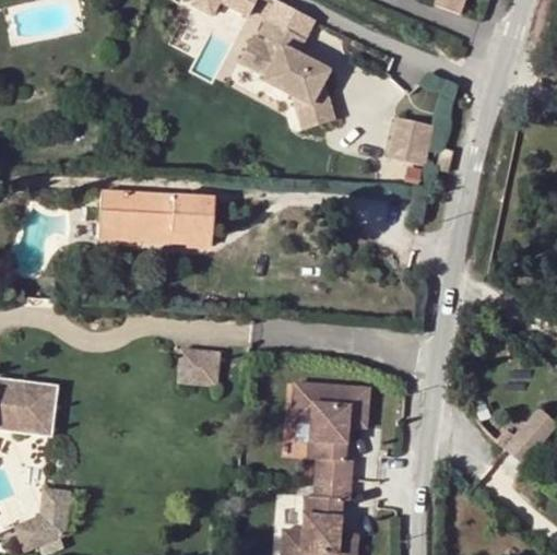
[(194,0),(193,2),(217,13),(223,0),(251,12),(256,0),(194,0)]
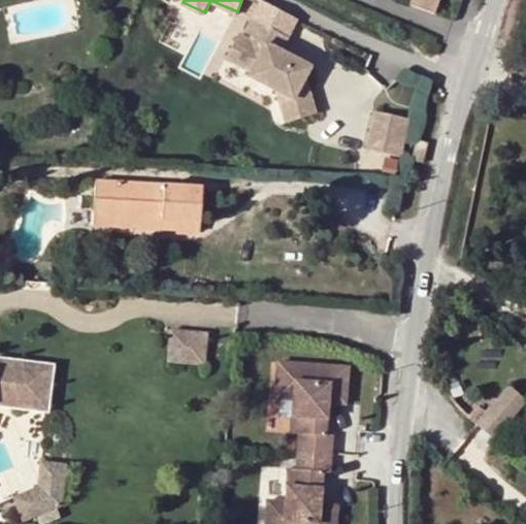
[(254,17),(247,30),(254,34),(261,21),(254,17)]
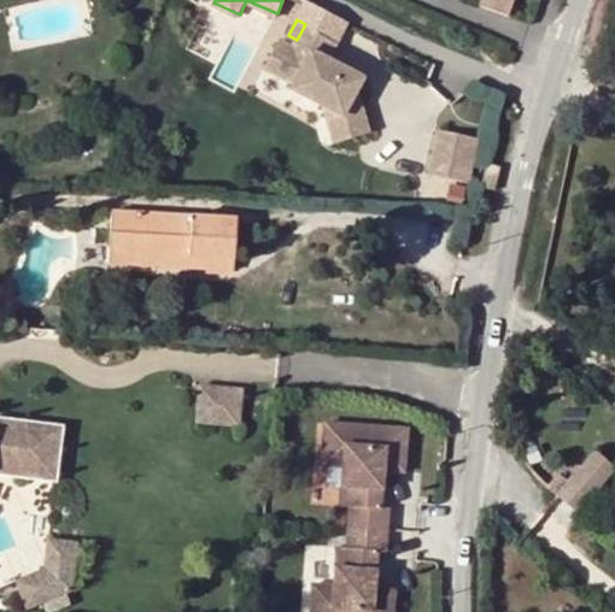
[(305,24),(297,40),(293,45),(280,37),(265,64),(293,81),(291,86),(322,103),(333,141),(367,131),(356,90),(363,77),(328,57),(316,51),(326,35),(305,24)]
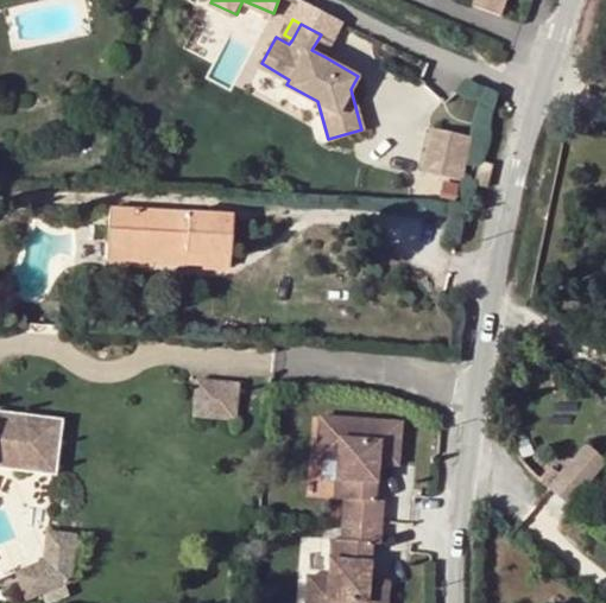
[(323,56),(332,40),(321,35),(311,50),(323,56)]
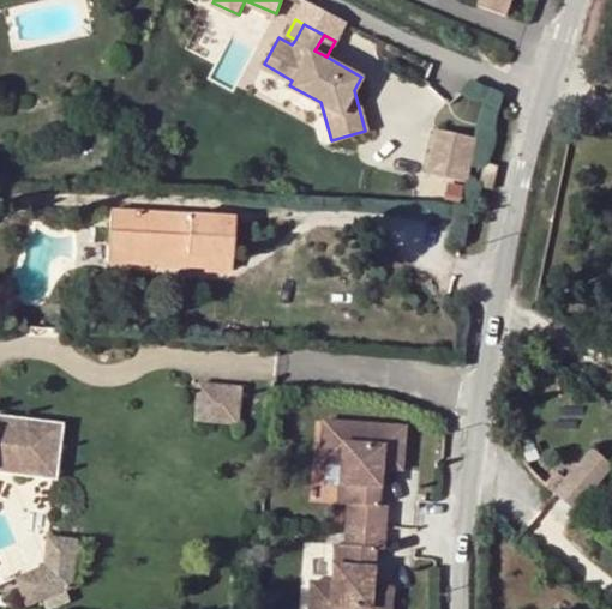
[(465,179),(473,136),(436,128),(426,172),(465,179)]
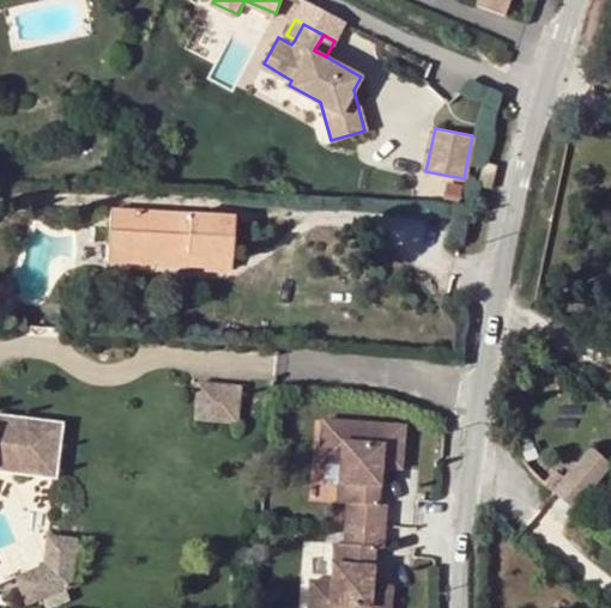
[(477,182),(490,186),(496,163),(482,160),(477,182)]
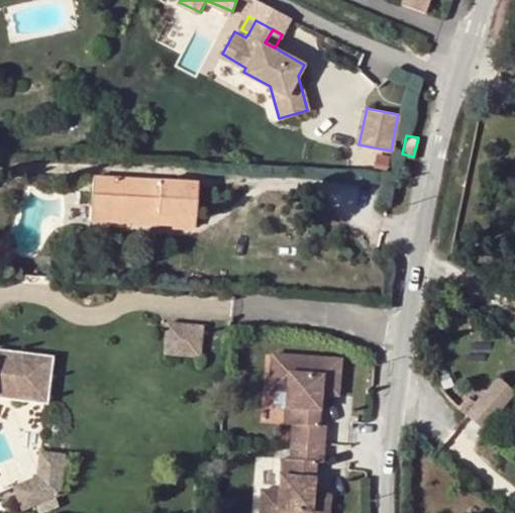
[(166,212),(165,222),(196,224),(199,182),(94,174),(90,217),(112,218),(113,208),(166,212)]
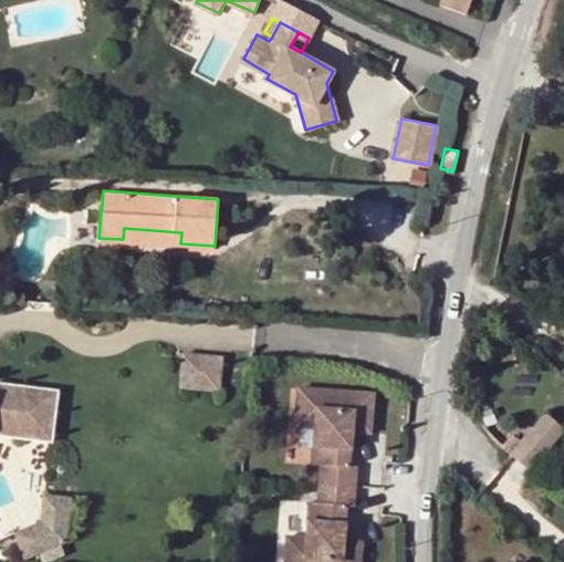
[(123,239),(180,243),(181,232),(124,228),(123,239)]
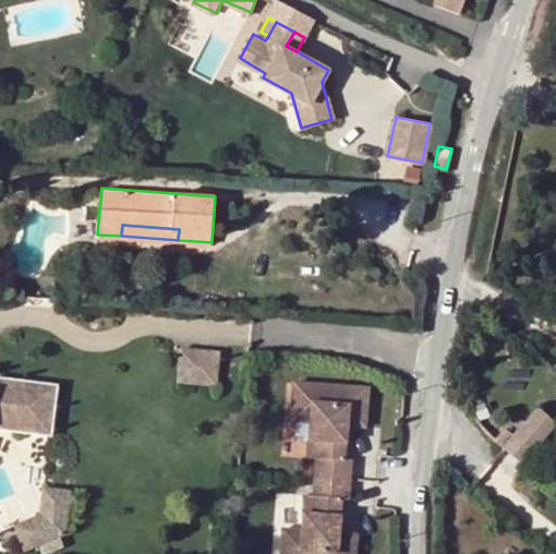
[(180,349),(177,383),(218,386),(220,351),(180,349)]
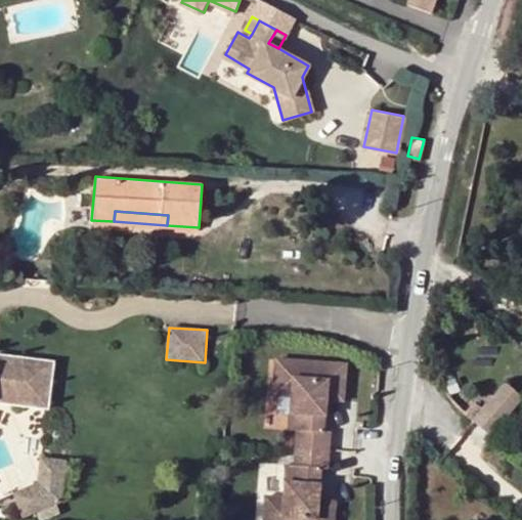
[(0,400),(50,405),(53,377),(29,375),(31,356),(0,352),(0,400)]
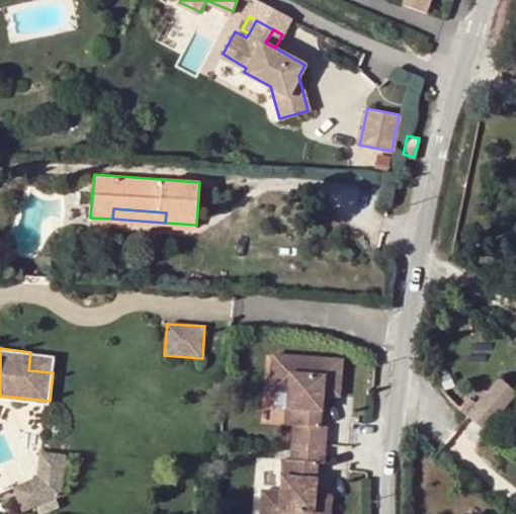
[(28,370),(53,372),(55,355),(30,352),(28,370)]
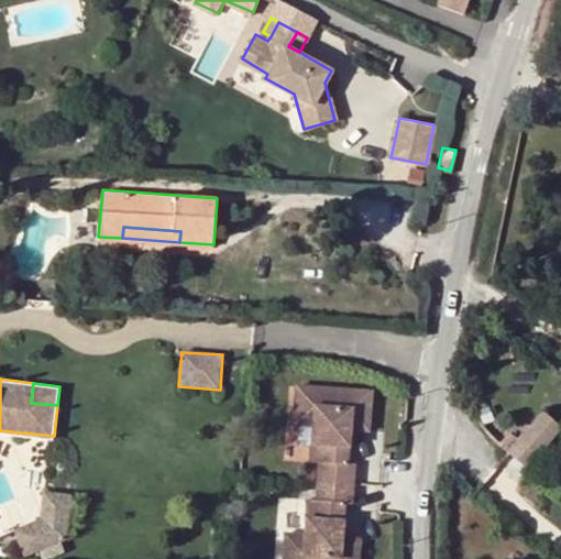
[(560,419),(546,406),(509,448),(530,466),(560,428),(560,419)]
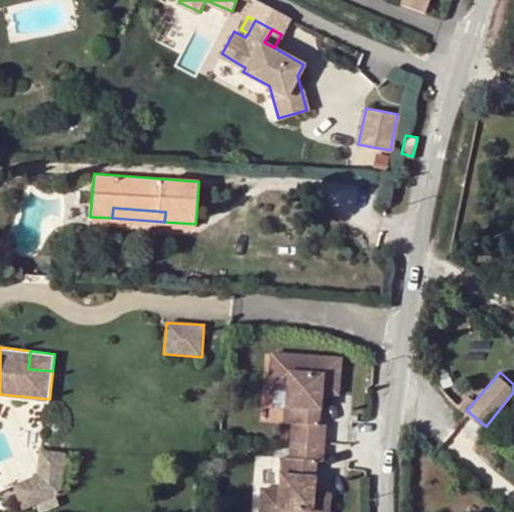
[(314,490),(316,459),(324,459),(325,440),(293,437),(292,456),(283,455),(281,488),(263,486),(261,511),(325,511),(326,499),(313,498),(314,490)]
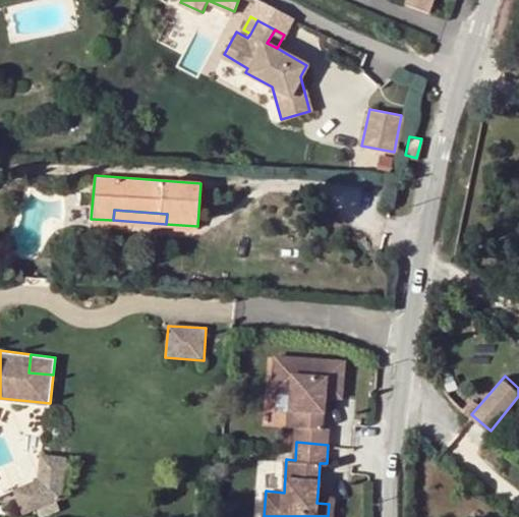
[(62,495),(68,453),(39,449),(37,475),(12,485),(23,512),(62,495)]
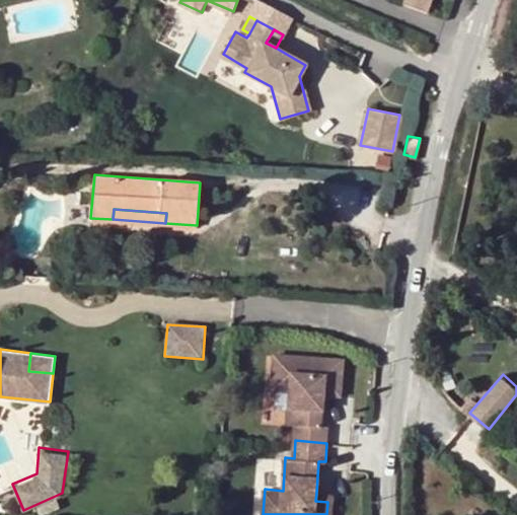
[(331,514),(334,494),(316,493),(315,501),(327,502),(326,514),(331,514)]
